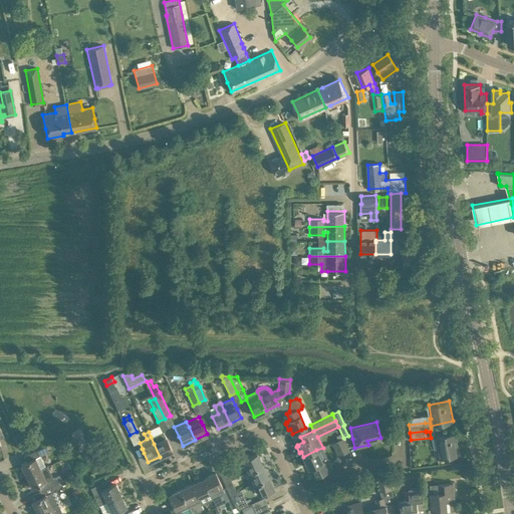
[(163,432),(151,437),(154,444),(160,457),(172,451),(163,432)]
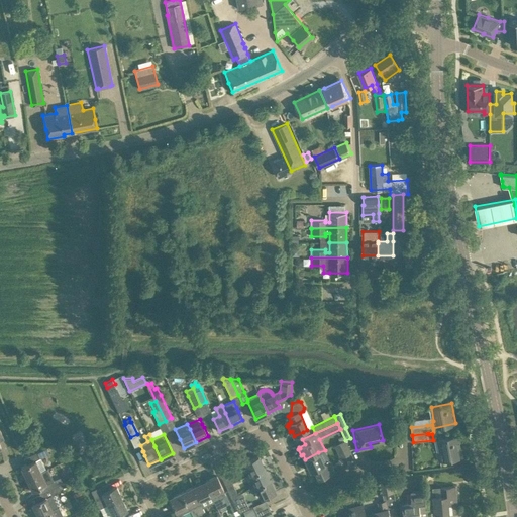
[(458,435),(440,439),(437,439),(439,452),(437,452),(439,461),(462,456),(458,435)]
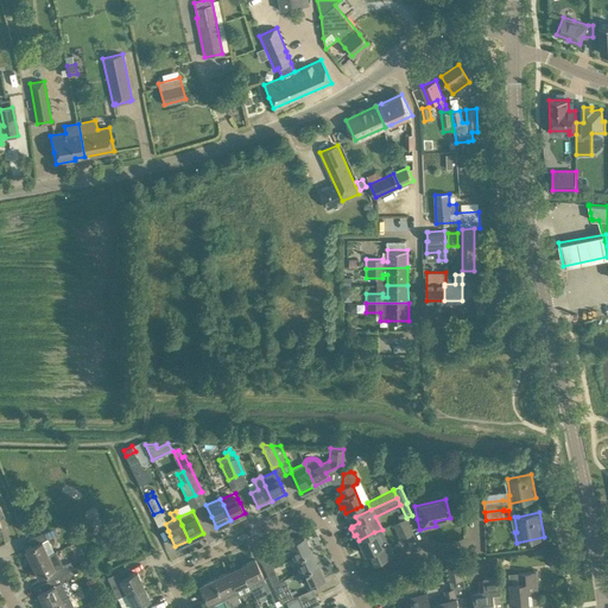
[(405,518),(399,520),(393,524),(399,538),(412,532),(405,518)]
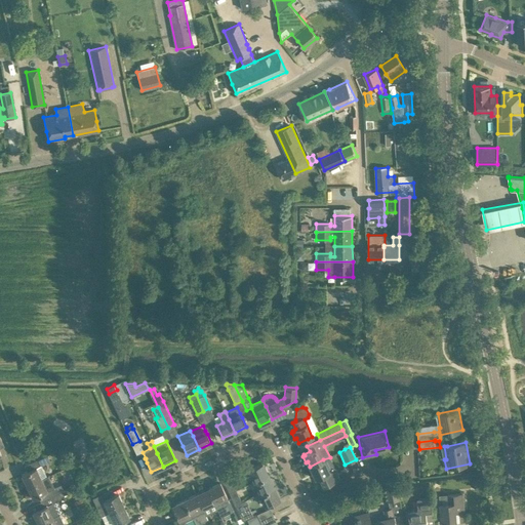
[(21,474),(27,486),(42,479),(47,477),(41,466),(50,461),(47,455),(36,460),(24,466),(27,472),(21,474)]
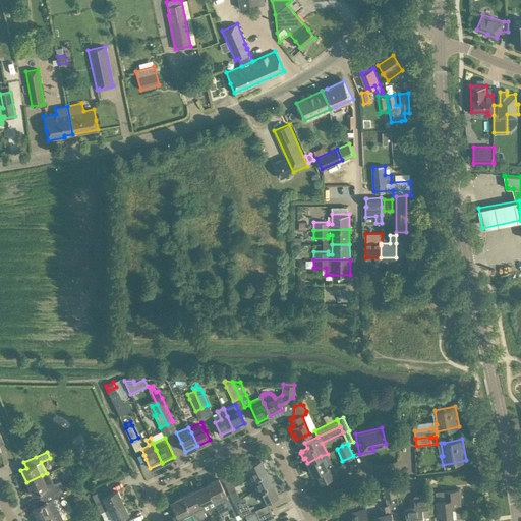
[(321,456),(307,463),(312,474),(316,473),(321,482),(335,475),(331,466),(327,468),(321,456)]
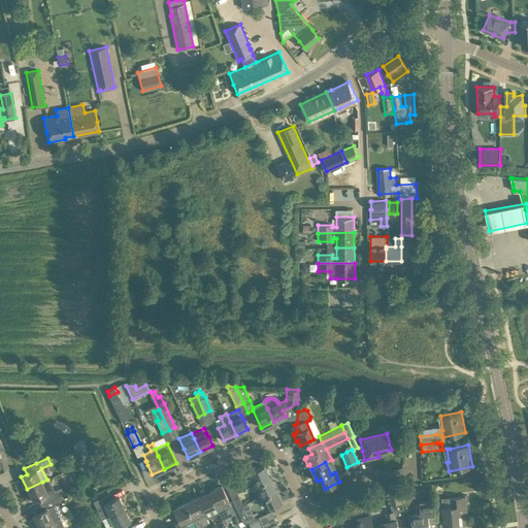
[(254,482),(256,484),(269,477),(264,465),(242,475),(244,480),(252,476),(254,482)]
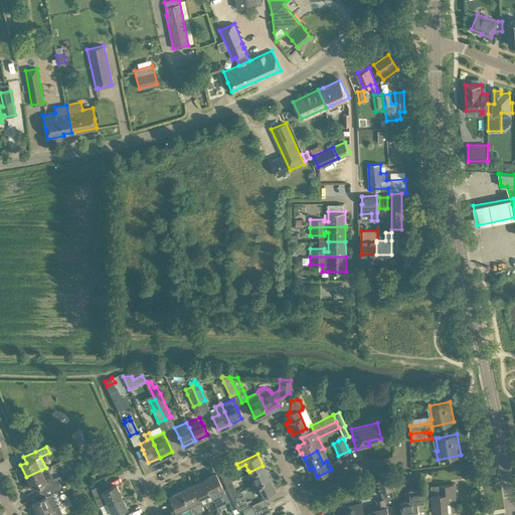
[(249,472),(254,484),(269,478),(263,466),(249,472)]
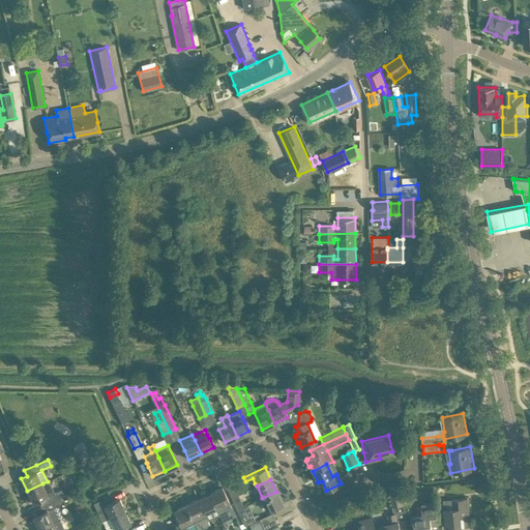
[(38,500),(41,505),(53,500),(64,495),(61,490),(55,493),(50,480),(48,481),(42,483),(27,491),(33,503),(38,500)]
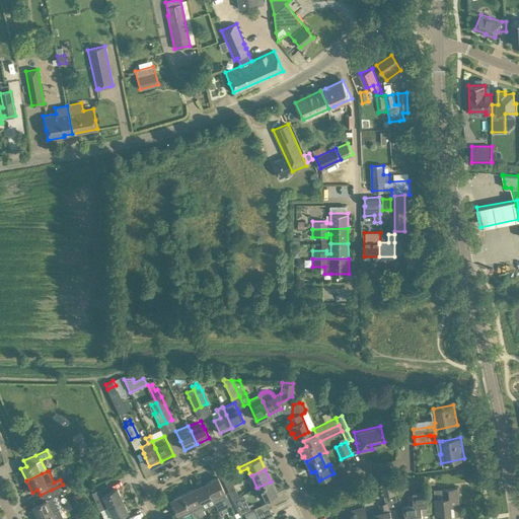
[(476,474),(467,471),(465,478),(474,482),(476,474)]
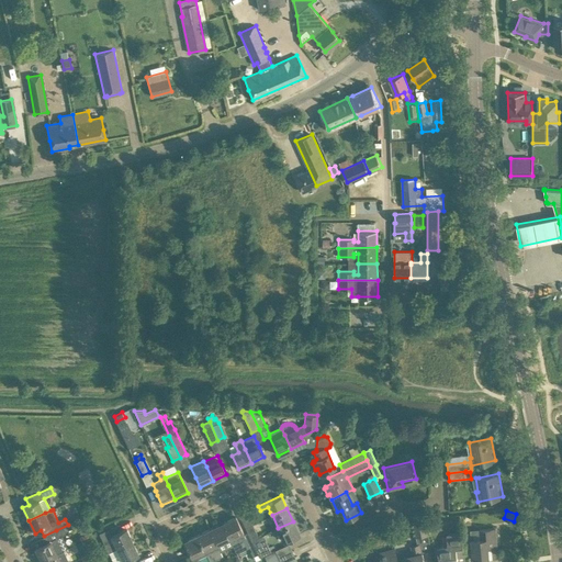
[(239,515),(245,528),(253,525),(246,512),(239,515)]
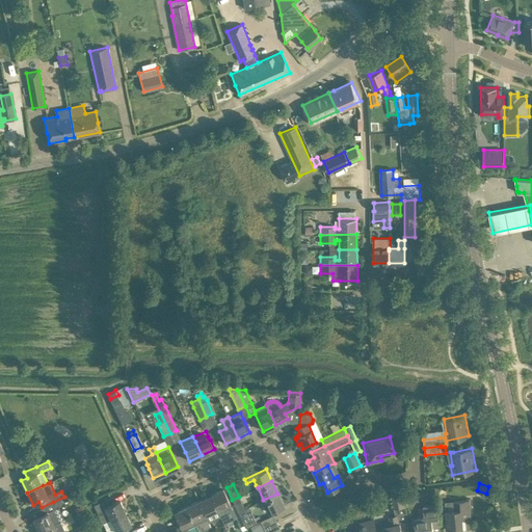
[(411,488),(408,485),(403,491),(406,495),(411,488)]
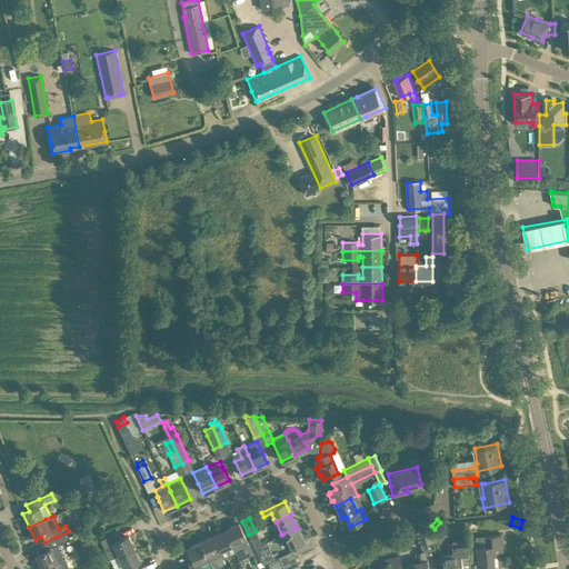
[(238,522),(225,529),(232,543),(236,552),(237,553),(241,551),(243,555),(251,550),(257,563),(261,561),(255,547),(251,539),(251,540),(247,541),(245,538),(243,533),(238,522)]
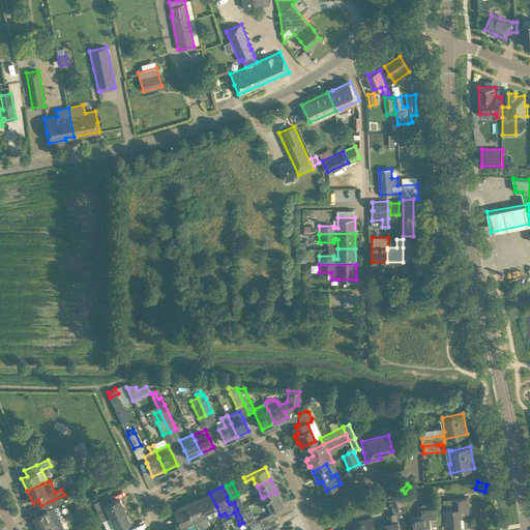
[(276,492),(262,498),(268,510),(282,504),(276,492)]
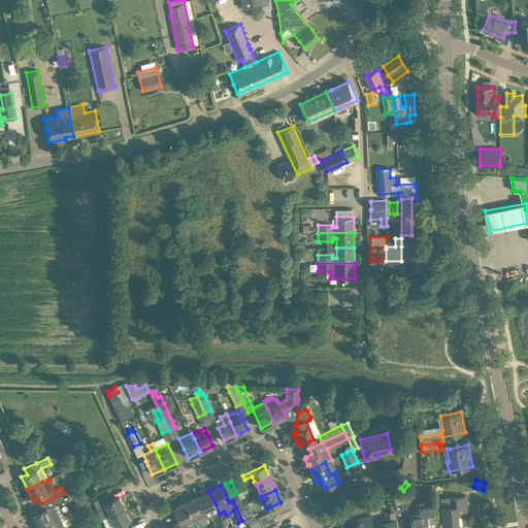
[(389,492),(390,502),(391,504),(401,502),(399,490),(389,492)]
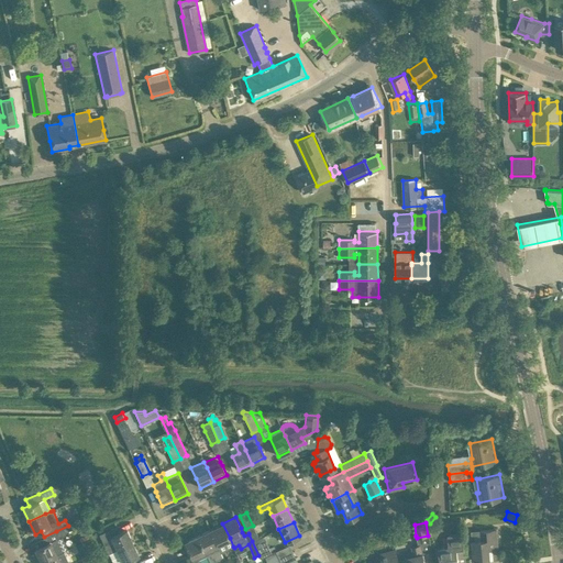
[(222,523),(210,530),(220,550),(221,552),(233,547),(230,538),(222,523)]
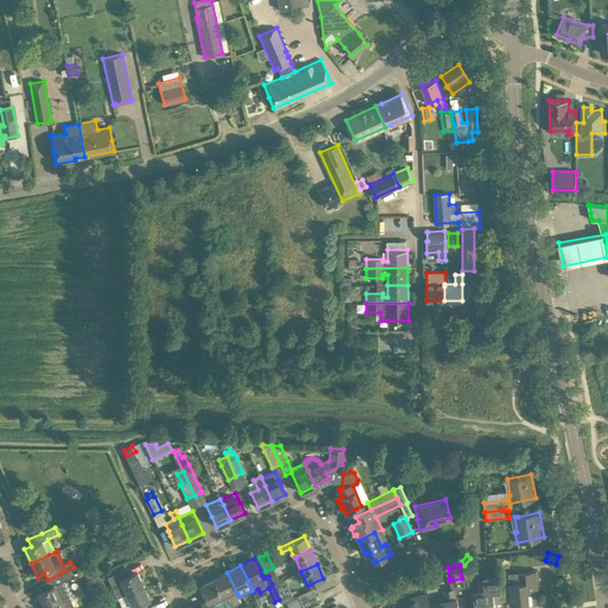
[(44,607),(69,595),(74,594),(67,580),(73,577),(71,572),(77,570),(76,567),(74,568),(61,574),(48,580),(50,587),(37,593),(44,607)]
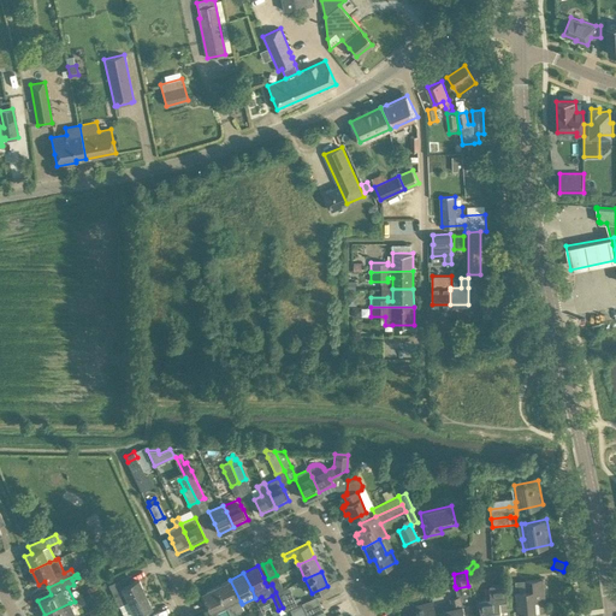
[(119,605),(128,600),(129,602),(146,593),(138,579),(131,581),(129,575),(116,581),(119,588),(122,587),(125,593),(116,598),(119,605)]
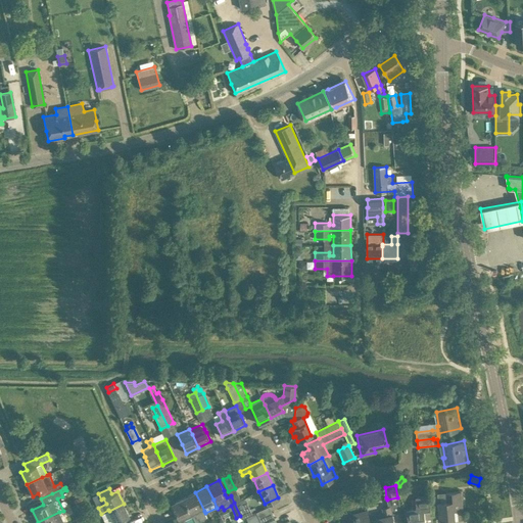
[(228,491),(231,496),(231,495),(234,503),(240,500),(235,488),(228,491)]
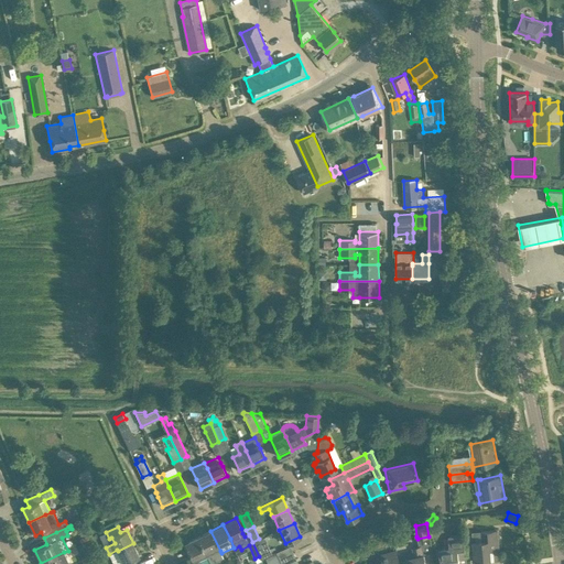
[(472,534),(473,541),(474,562),(483,562),(483,563),(490,562),(489,549),(498,549),(497,530),(481,531),(481,534),(472,534)]
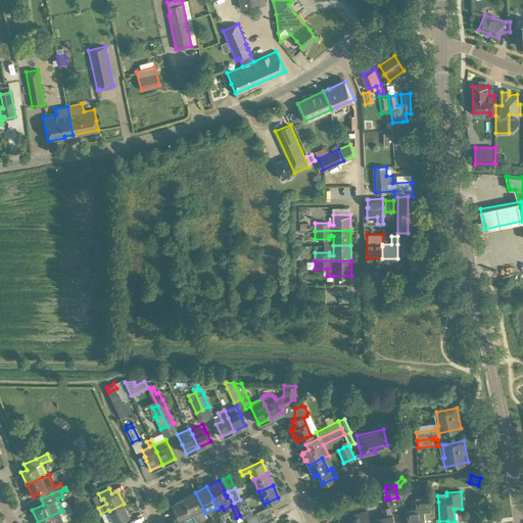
[(195,492),(183,497),(189,511),(190,511),(192,516),(192,517),(200,513),(204,511),(195,492)]
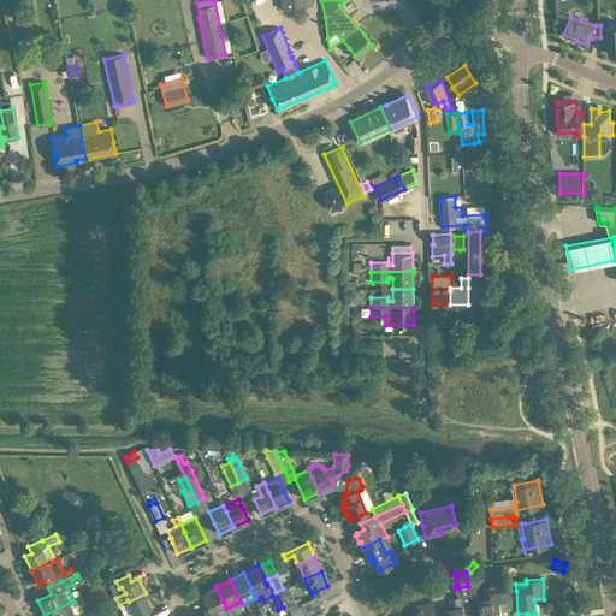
[(87,588),(90,593),(98,590),(95,584),(87,588)]
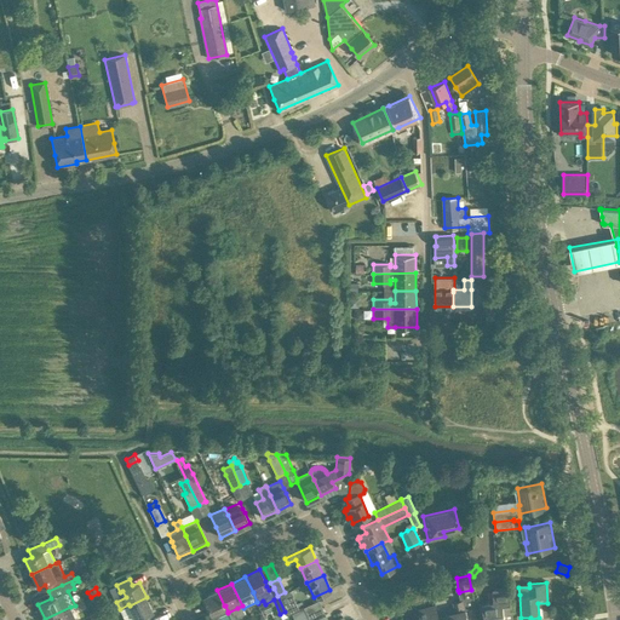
[(482,602),(483,604),(481,606),(482,613),(483,612),(483,619),(504,619),(504,613),(512,612),(510,589),(493,590),(494,601),(482,602)]
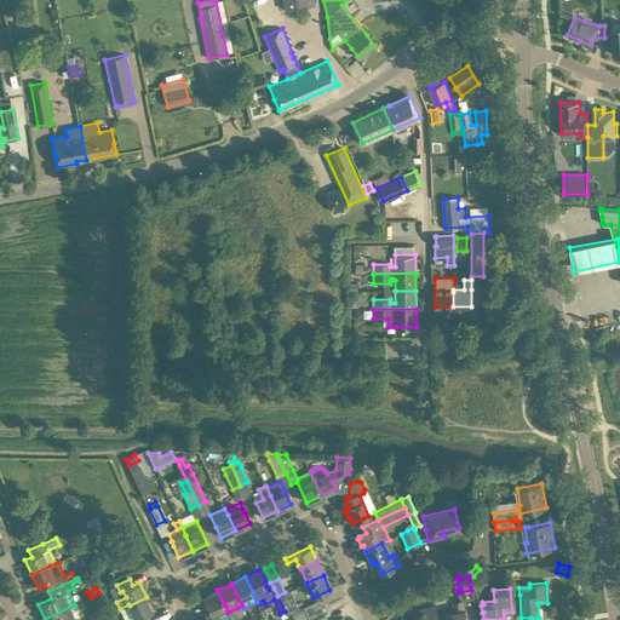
[(224,606),(217,590),(202,597),(213,619),(228,612),(225,606),(224,606)]
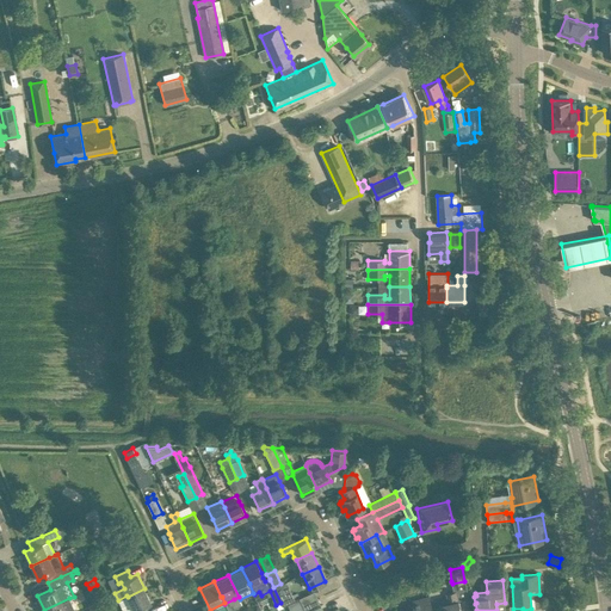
[(281,584),(273,587),(281,603),(283,606),(295,600),(291,592),(285,596),(281,584)]
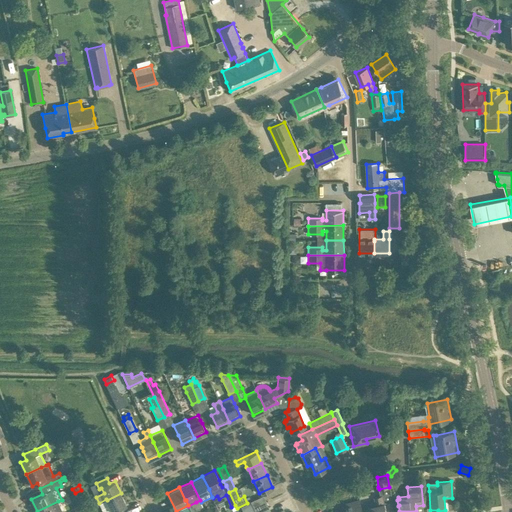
[(109,511),(122,511),(120,507),(126,504),(121,493),(107,500),(106,499),(99,503),(103,511),(108,511),(112,510),(112,511),(109,511)]
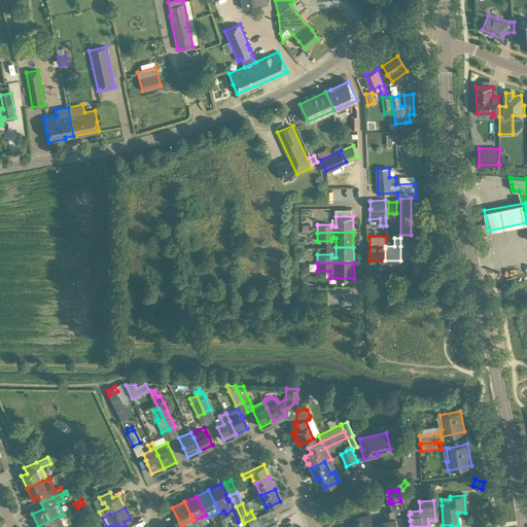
[(257,516),(260,523),(274,517),(271,510),(257,516)]
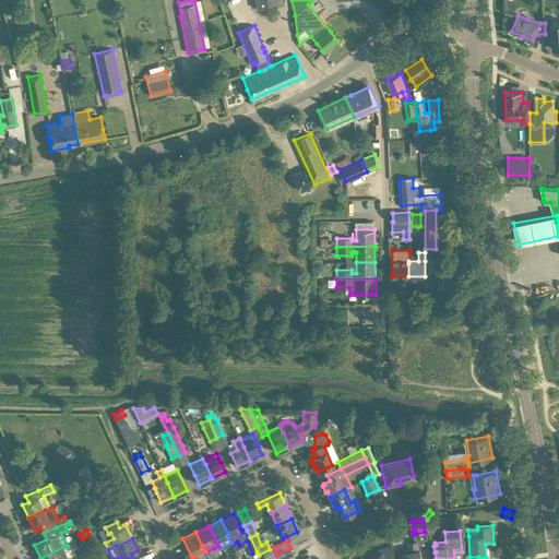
[(402,554),(395,556),(395,558),(421,558),(419,549),(417,540),(409,543),(412,551),(402,554)]
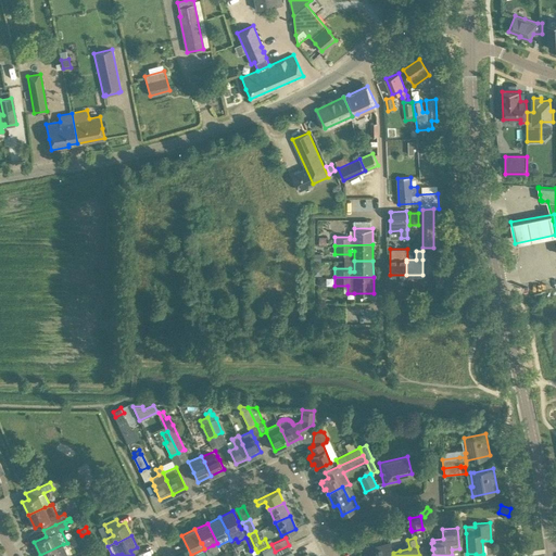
[(393,555),(393,553),(390,543),(376,547),(378,555),(373,555),(393,555)]
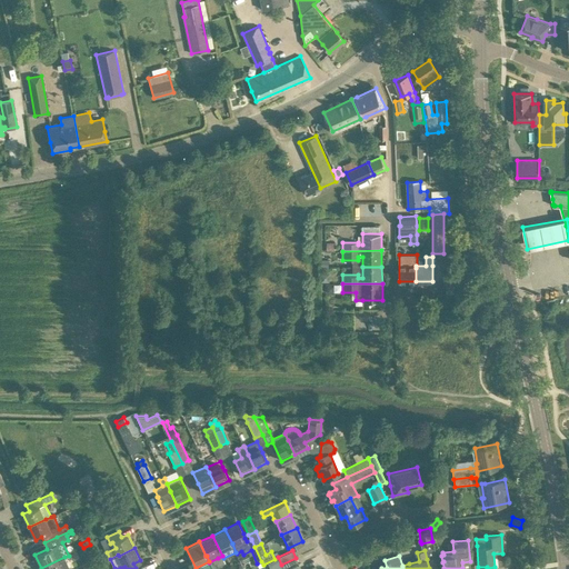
[(69,568),(65,557),(41,568),(69,568)]
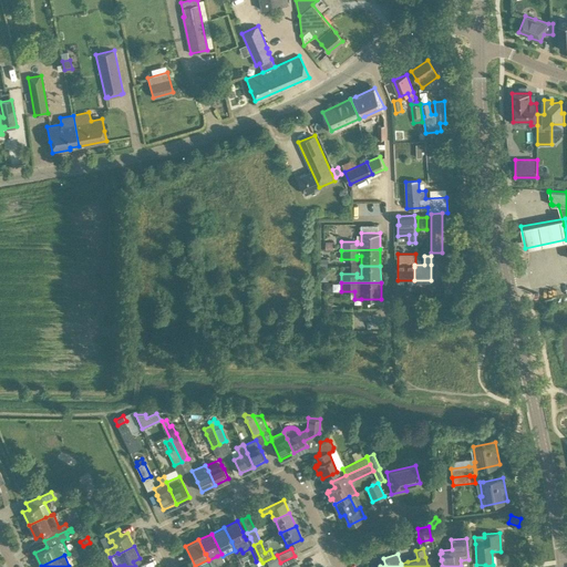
[(280,563),(282,566),(288,566),(298,563),(295,556),(280,563)]
